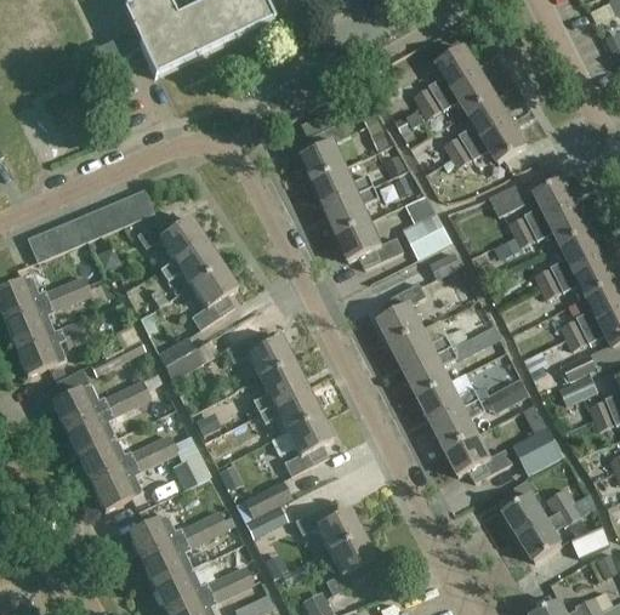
[(200,0),(172,13),(165,0),(134,0),(120,6),(134,34),(121,39),(119,34),(91,47),(100,66),(128,52),(126,49),(138,44),(152,74),(271,18),(262,0),(200,0)]
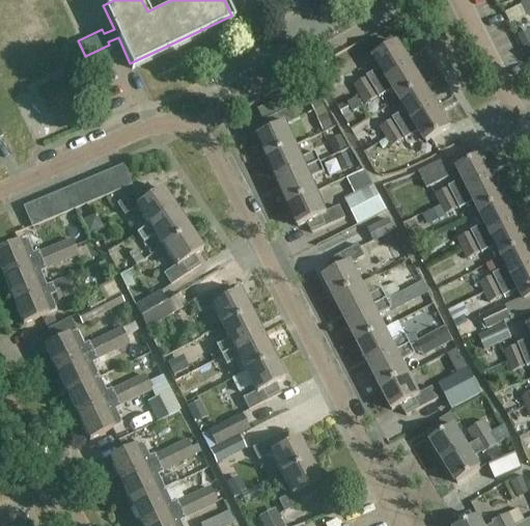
[(498,4),(500,8),(507,6),(504,0),(487,0),(491,7),(498,4)]
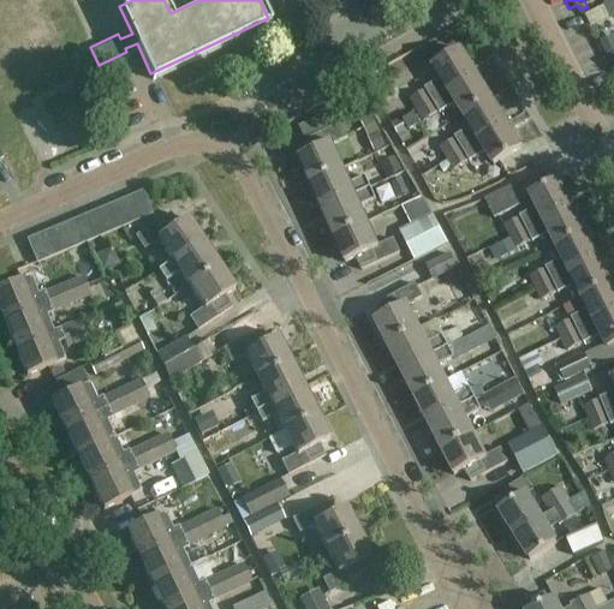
[(603,0),(609,13),(613,10),(613,0),(603,0)]
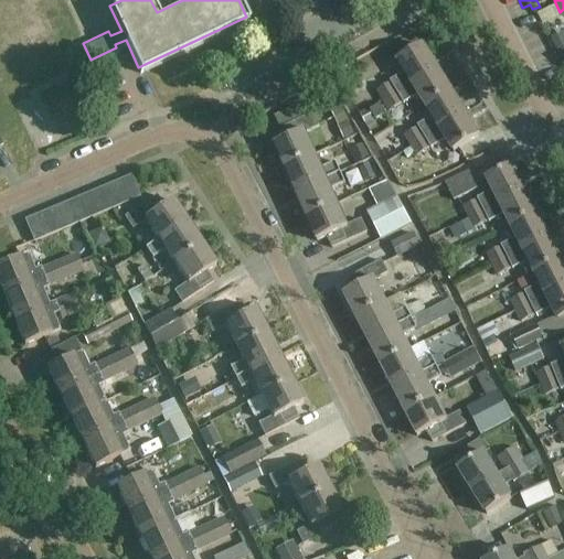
[(527,14),(533,27),(553,17),(547,4),(527,14)]
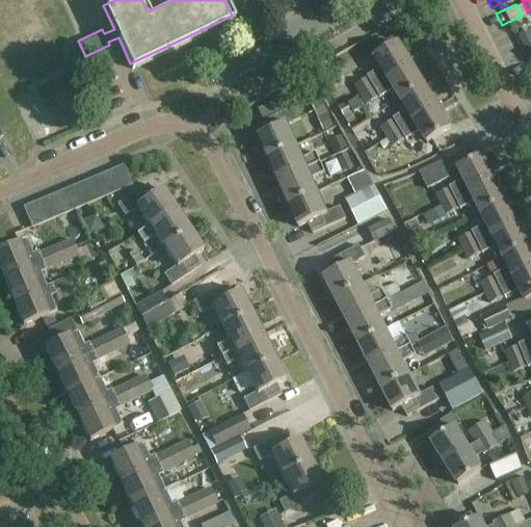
[(530,30),(520,35),(526,47),(530,44),(530,30)]
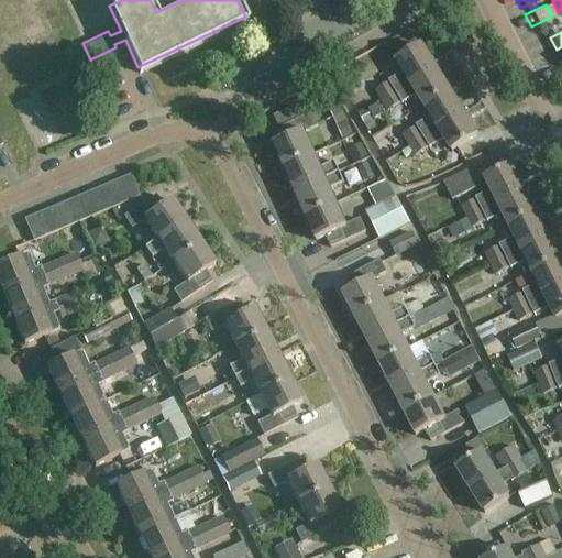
[(374,87),(379,98),(396,88),(395,87),(408,80),(433,65),(419,42),(395,57),(401,69),(389,77),(389,78),(374,87)]
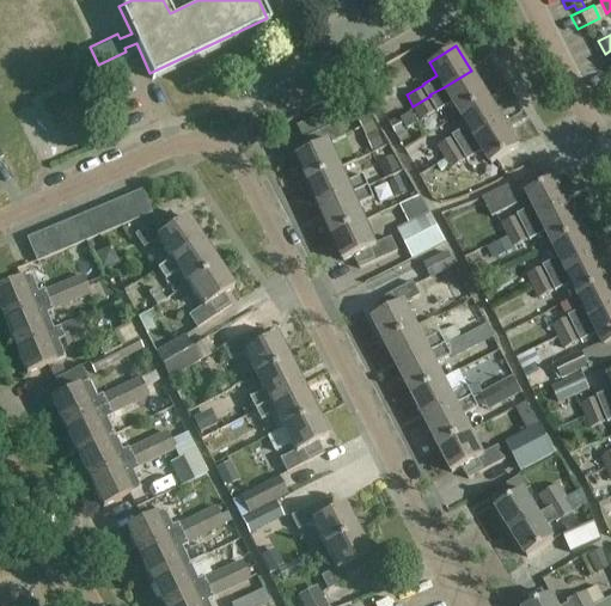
[(451,98),(459,111),(486,95),(471,71),(444,87),(429,95),(431,96),(413,106),(419,116),(437,106),(437,108),(451,98)]
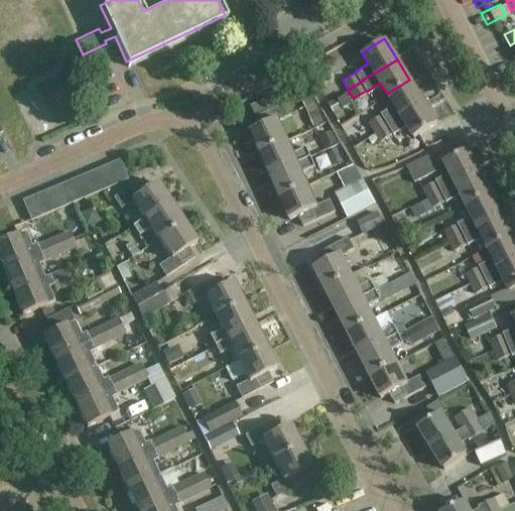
[(373,132),(422,101),(409,80),(387,94),(393,104),(380,112),(381,113),(367,121),(373,132)]
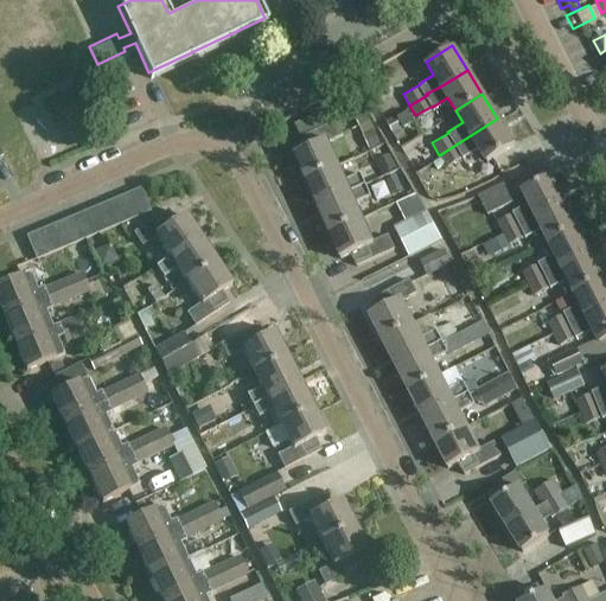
[(361,100),(350,106),(357,122),(368,116),(361,100)]
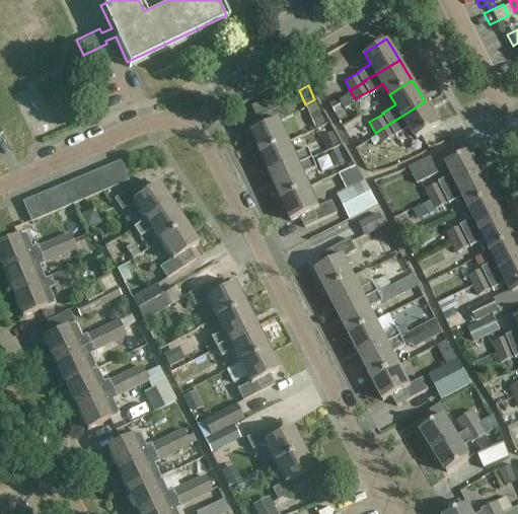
[(249,130),(260,152),(287,139),(278,120),(292,114),(286,101),(254,116),(260,126),(249,130)]
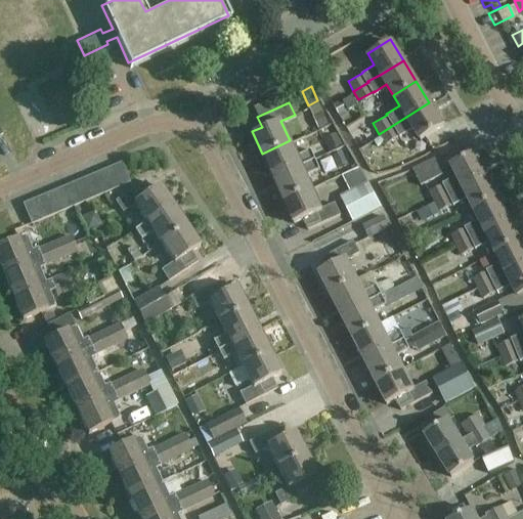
[(429,102),(379,134),(384,141),(411,125),(419,137),(441,124),(429,102)]
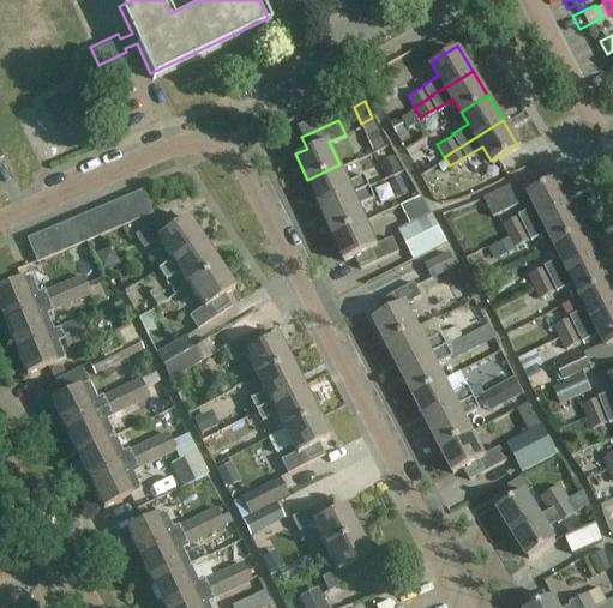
[(376,126),(365,132),(372,148),(383,143),(376,126)]
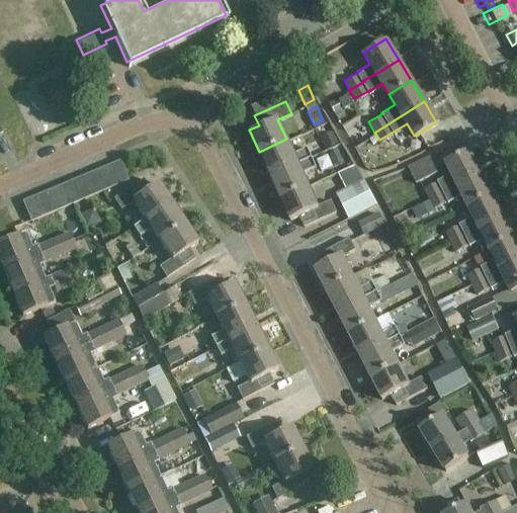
[(286,139),(259,152),(269,174),(311,155),(306,145),(292,152),(286,139)]
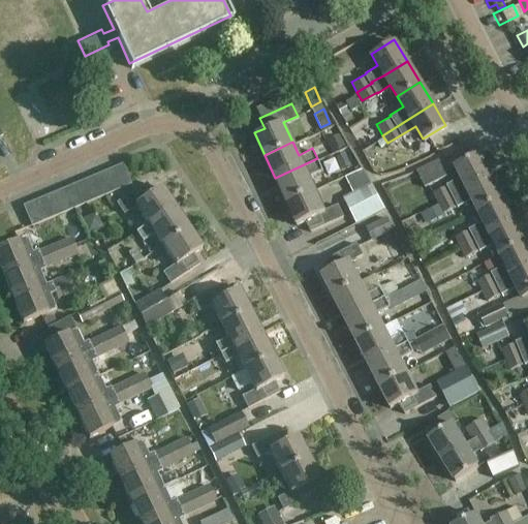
[(445,183),(446,185),(432,191),(437,201),(453,193),(490,175),(478,153),(455,165),(460,176),(445,183)]
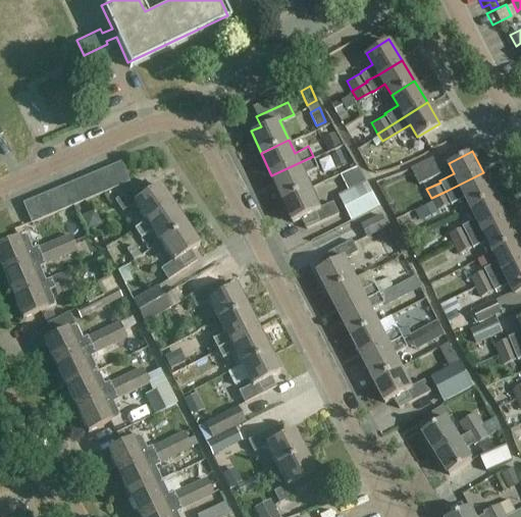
[(416,179),(438,168),(431,155),(410,166),(416,179)]
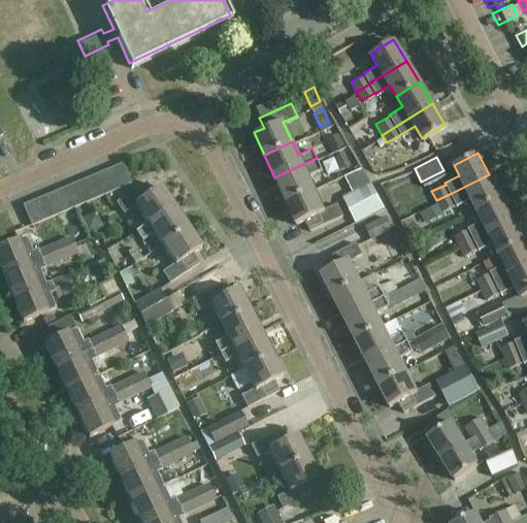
[(285,200),(314,187),(308,175),(322,169),(317,158),(274,177),(285,200)]
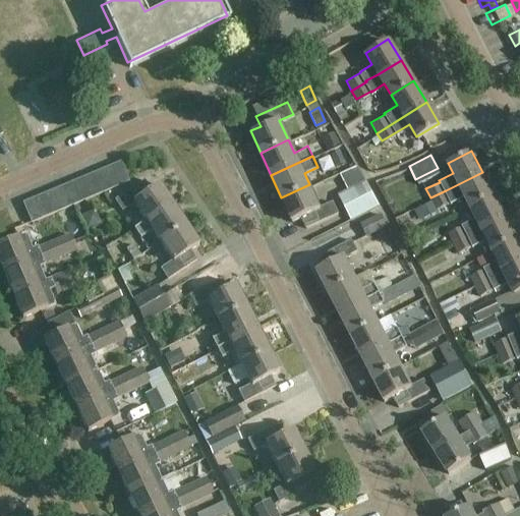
[(108,163),(116,182),(125,178),(117,159),(108,163)]
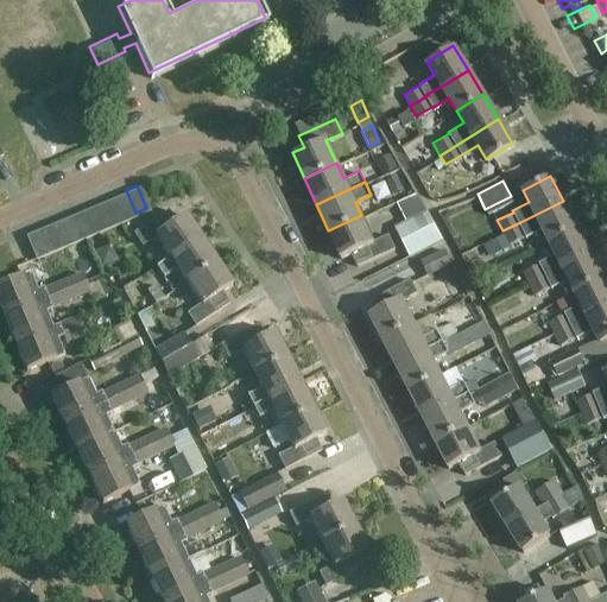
[(124,217),(136,213),(126,190),(114,195),(124,217)]
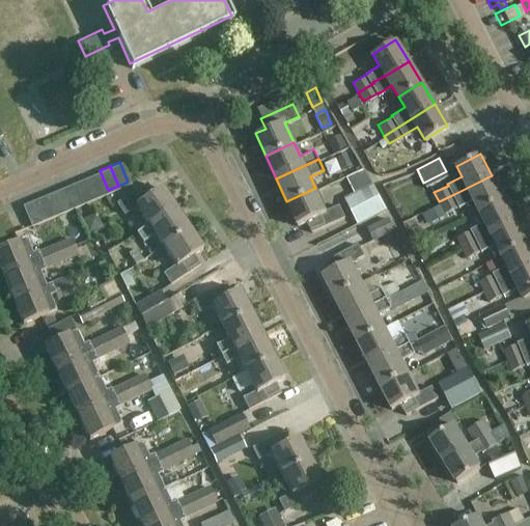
[(89,174),(98,194),(108,190),(100,170),(89,174)]
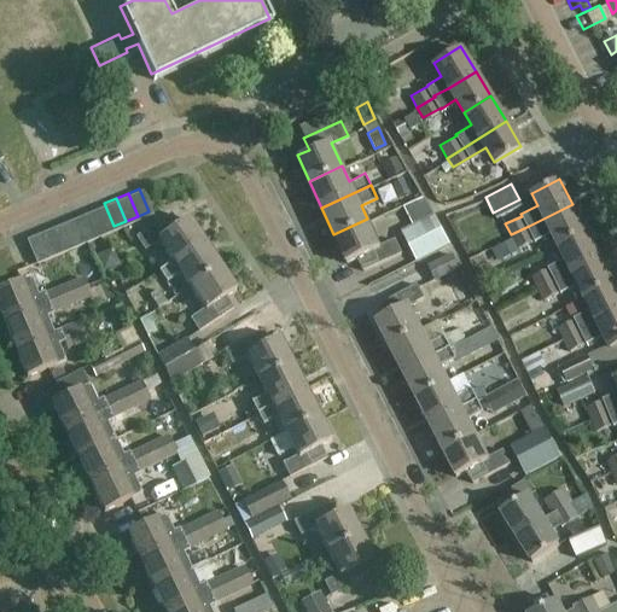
[(103,231),(114,226),(104,203),(93,208),(103,231)]
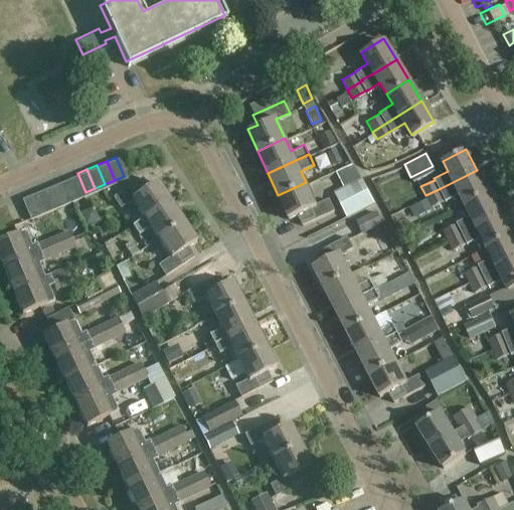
[(458,192),(464,204),(488,192),(477,170),(441,188),(425,195),(431,206),(458,192)]
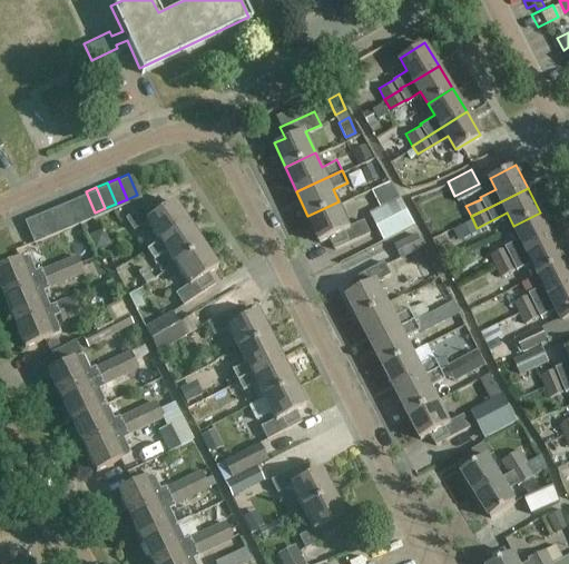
[(84,217),(95,213),(86,191),(75,196),(84,217)]
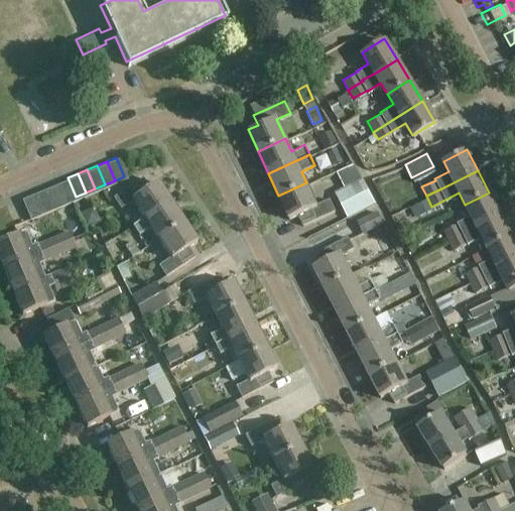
[(143,217),(168,199),(155,179),(147,184),(140,174),(111,195),(119,206),(130,198),(143,217)]
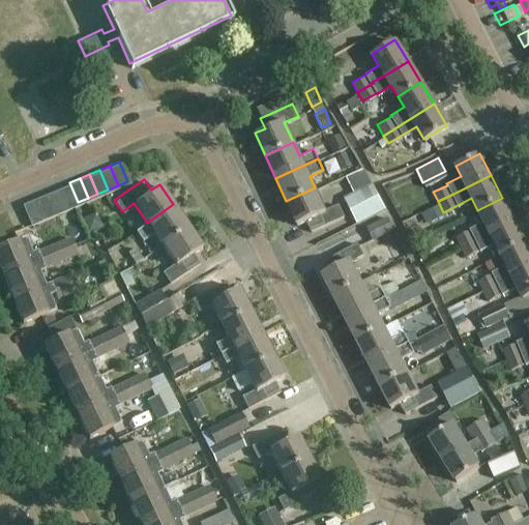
[(59,186),(67,206),(78,202),(69,182),(59,186)]
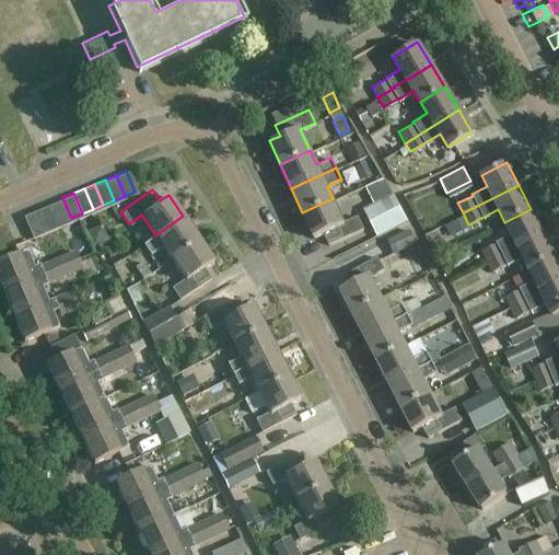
[(392,193),(363,207),(377,234),(406,220),(392,193)]
